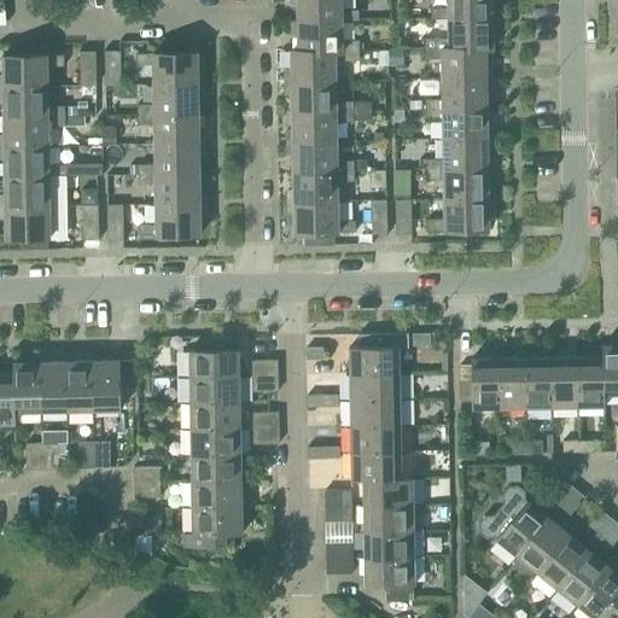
[(298,1),(298,19),(298,21),(343,19),(360,19),(360,9),(343,10),(342,0),(292,0),(292,1),(298,1)]
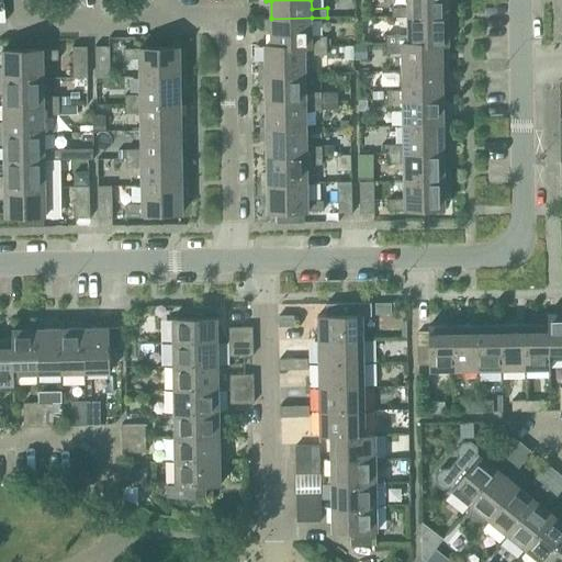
[(393,17),(408,17),(408,15),(449,15),(449,14),(448,0),(407,0),(408,7),(393,8),(393,17)]
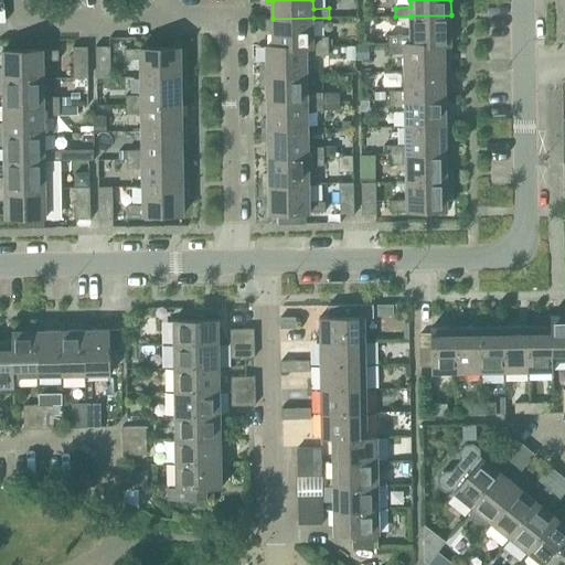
[(388,34),(388,44),(445,43),(445,44),(451,44),(451,25),(457,25),(456,16),(457,16),(457,14),(451,14),(451,16),(411,16),(411,17),(412,34),(388,34)]
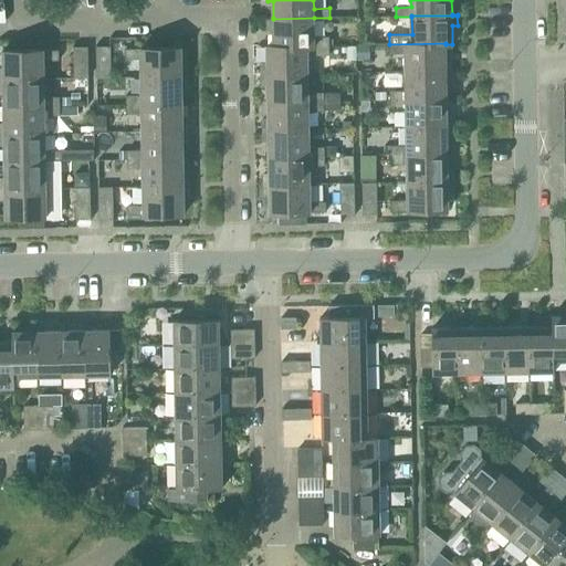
[(273,29),(274,45),(331,44),(329,35),(314,35),(314,18),(273,19),(273,18),(266,18),(266,20),(268,20),(269,29),(273,29)]
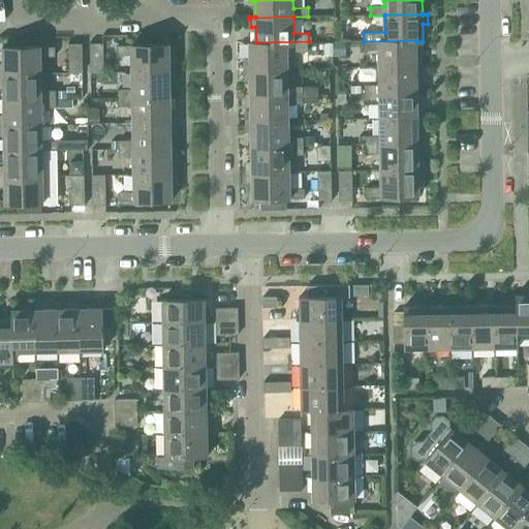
[(379,50),(379,67),(423,66),(422,56),(417,56),(416,41),(416,40),(364,41),(365,50),(379,50)]
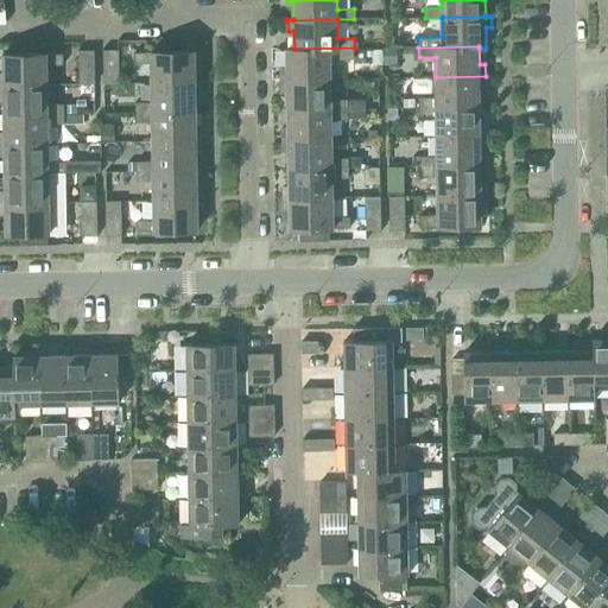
[(282,68),(282,80),(331,78),(330,59),(355,58),(355,48),(295,49),(287,49),(287,68),(282,68)]
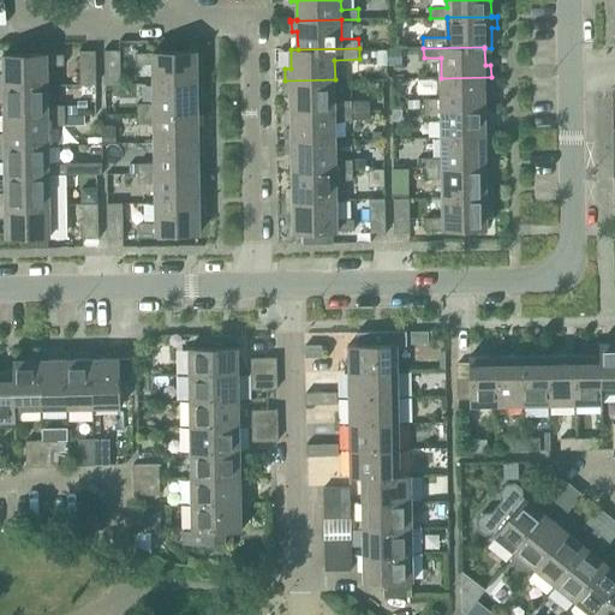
[(81,51),(82,85),(97,84),(95,49),(81,51)]
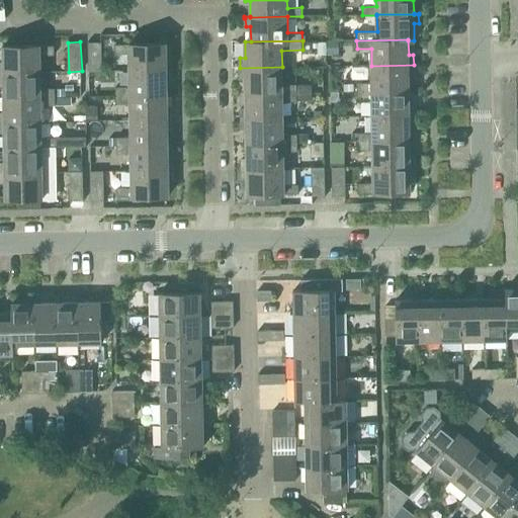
[(101,41),(89,41),(89,71),(101,71),(101,41)]
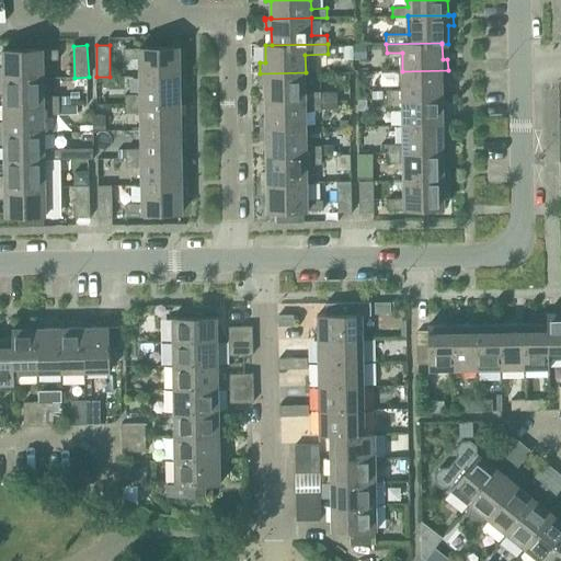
[(140,58),(140,77),(185,76),(185,66),(181,66),(180,47),(125,48),(125,59),(140,58)]
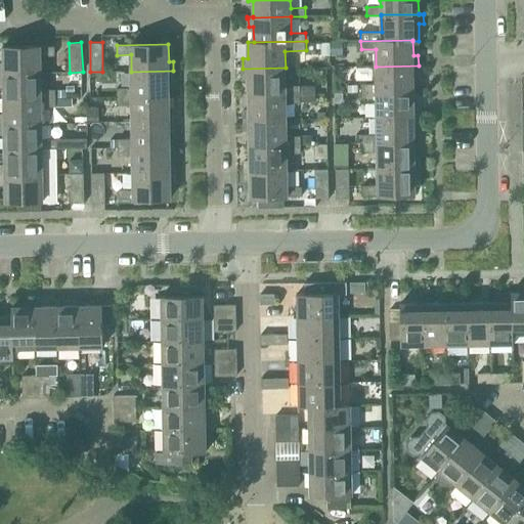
[(0,62),(0,73),(41,73),(41,56),(55,56),(54,45),(3,46),(3,63),(0,62)]
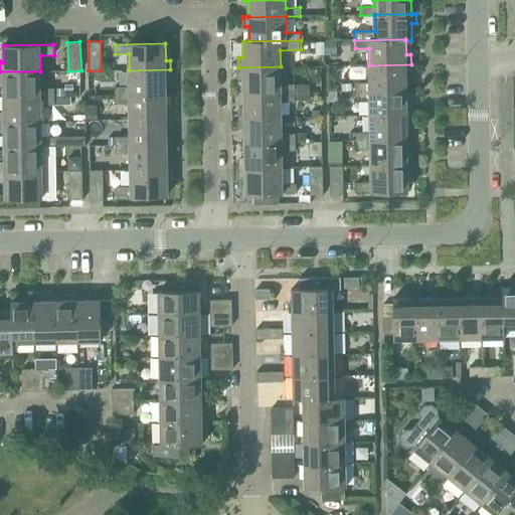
[(355,82),(355,91),(406,90),(406,74),(411,74),(411,64),(369,65),(369,82),(355,82)]
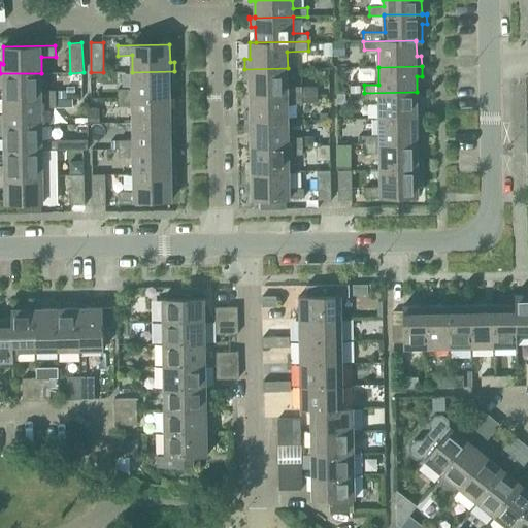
[(251,79),(251,96),(302,95),(302,86),(288,86),(288,68),(244,69),(244,79),(251,79)]
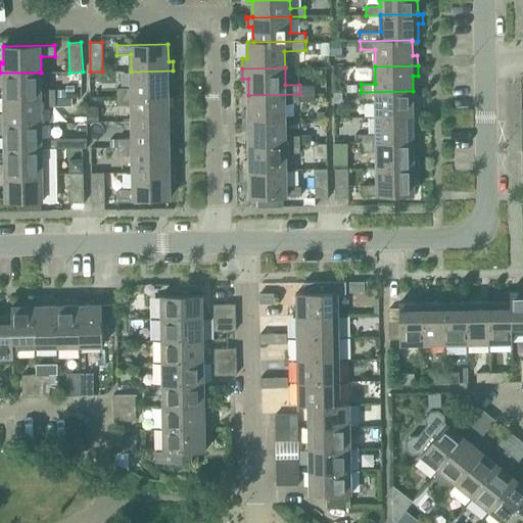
[(117,88),(117,97),(169,96),(169,80),(174,80),(173,70),(131,72),(131,88),(117,88)]
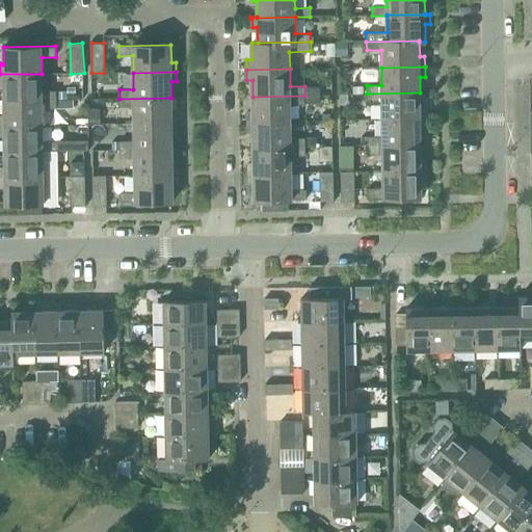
[(0,83),(4,84),(4,100),(56,99),(56,90),(43,90),(42,74),(0,74),(0,83)]
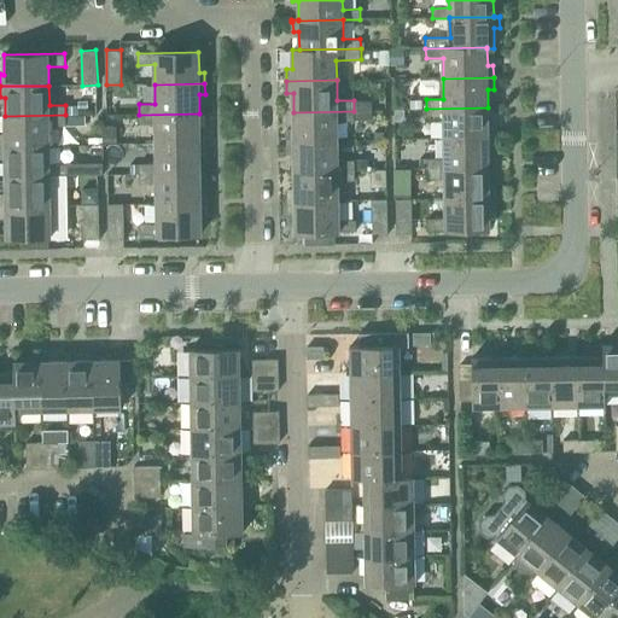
[(444,118),(444,139),(495,138),(495,126),(488,127),(488,108),(426,109),(426,120),(444,118)]
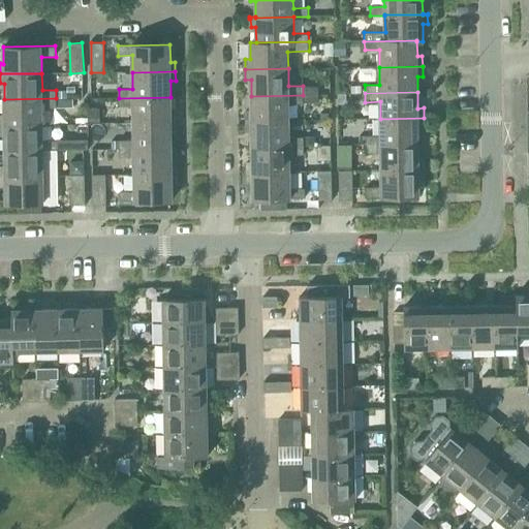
[(338,104),(347,104),(346,93),(338,94),(338,104)]
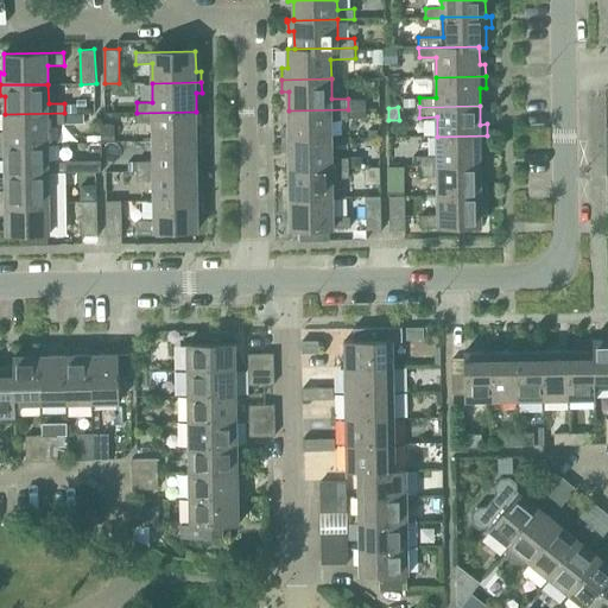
[(283,130),(283,140),(333,139),(331,119),(348,119),(348,109),(289,111),(289,128),(283,130)]
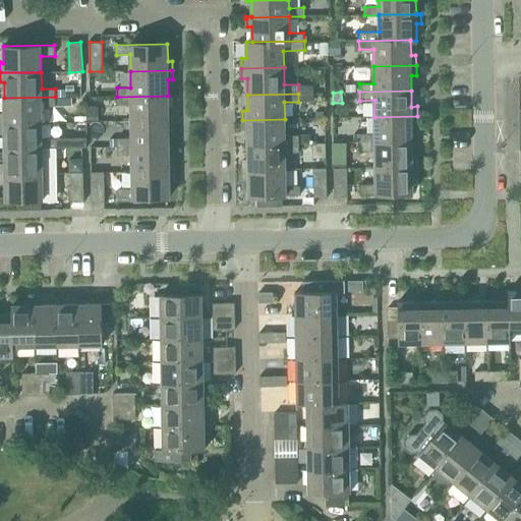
[(130,105),(131,121),(173,120),(173,111),(168,111),(168,96),(117,97),(117,105),(130,105)]
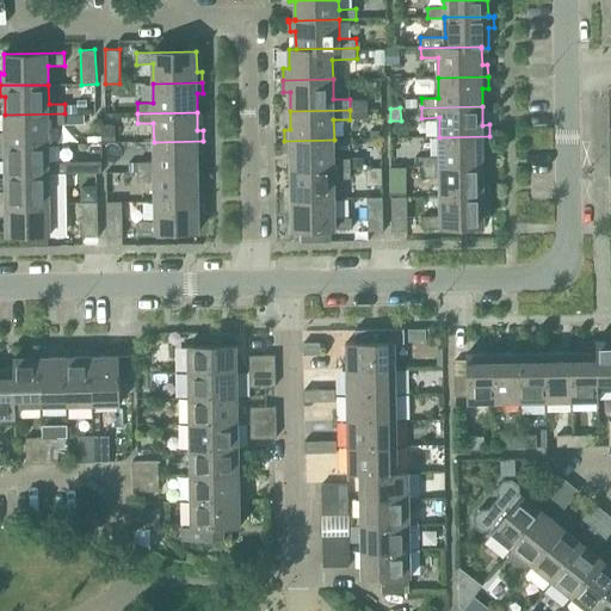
[(0,133),(0,143),(49,143),(49,124),(66,124),(65,113),(5,115),(5,133),(0,133)]
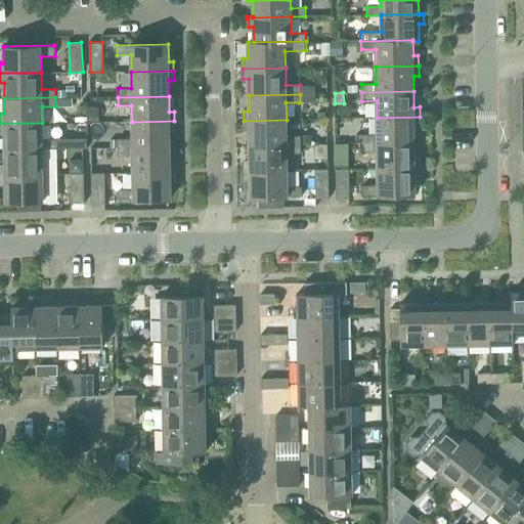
[(73,97),(56,98),(56,106),(73,105),(73,97)]
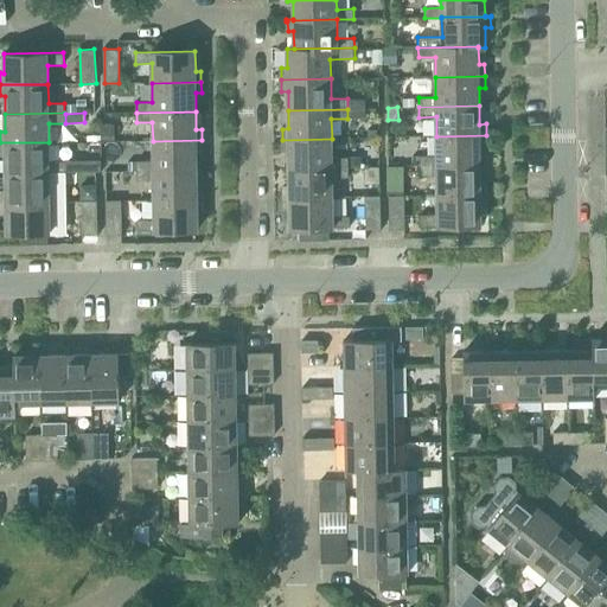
[(102,140),(114,140),(114,123),(102,123),(102,140)]
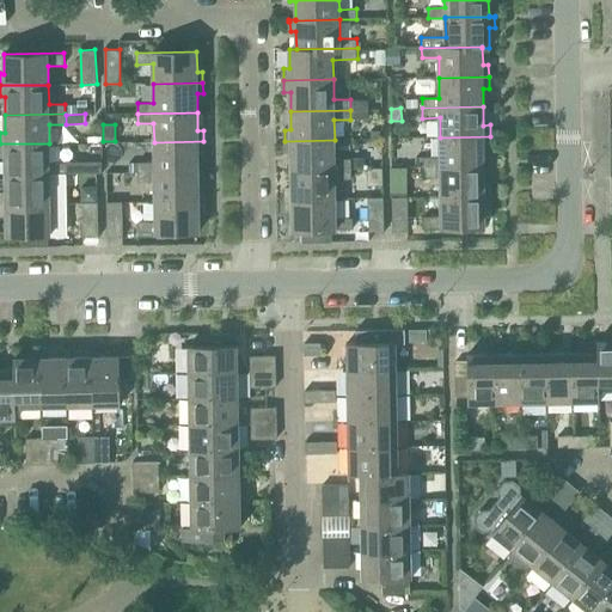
[(423,158),(423,167),(484,166),(484,147),(490,147),(490,136),(440,138),(440,157),(423,158)]
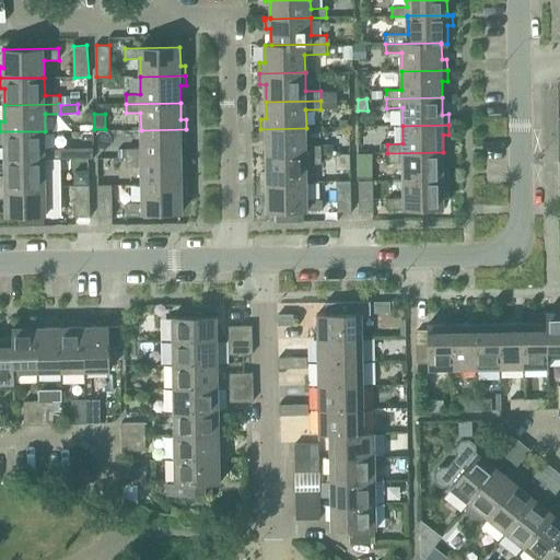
[(266,139),(267,155),(322,154),(322,146),(306,146),(306,128),(260,129),(260,139),(266,139)]
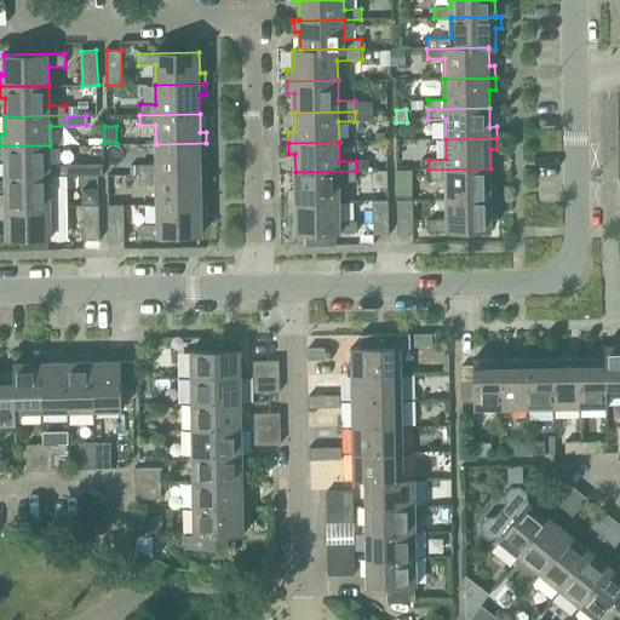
[(141,165),(141,174),(201,173),(201,155),(206,155),(206,143),(156,144),(156,165),(141,165)]
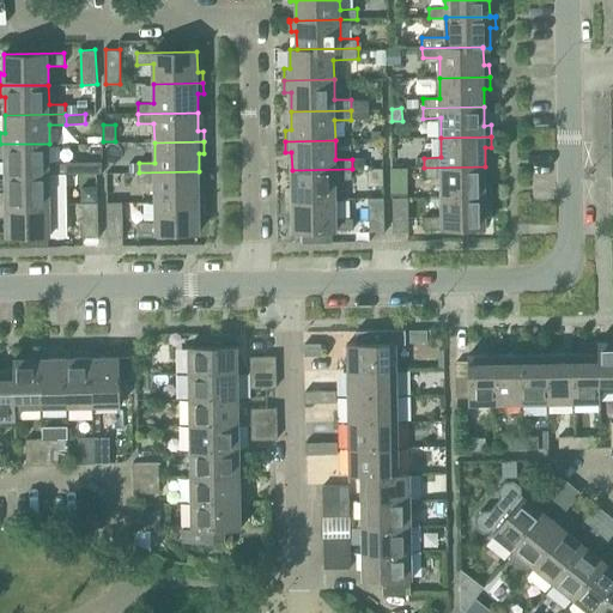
[(0,156),(6,156),(6,175),(66,174),(66,164),(49,164),(49,144),(0,144),(0,156)]
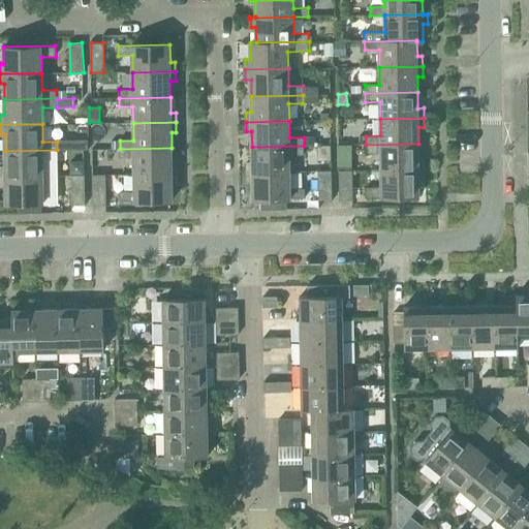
[(78,141),(57,142),(58,150),(79,149),(78,141)]
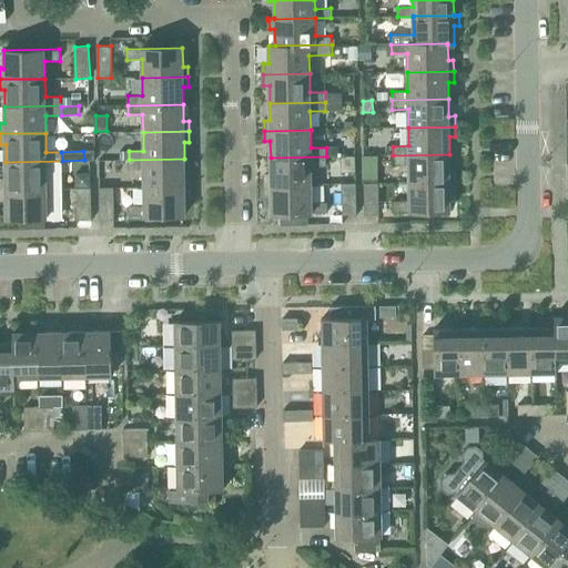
[(408,164),(409,182),(455,182),(455,171),(449,171),(449,154),(393,155),(393,164),(408,164)]
